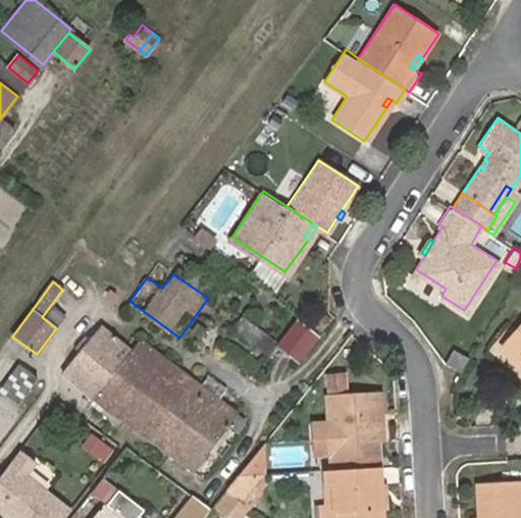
[(275,341),(244,316),(235,328),(267,352),(275,341)]
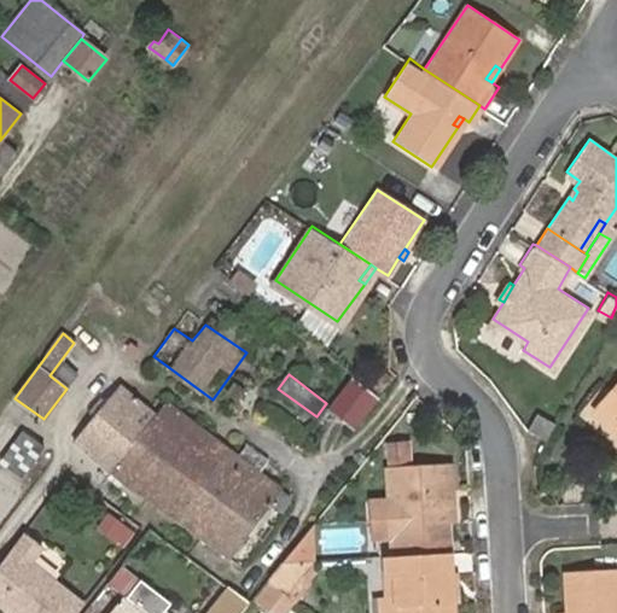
[(349,379),(329,408),(356,427),(378,400),(349,379)]
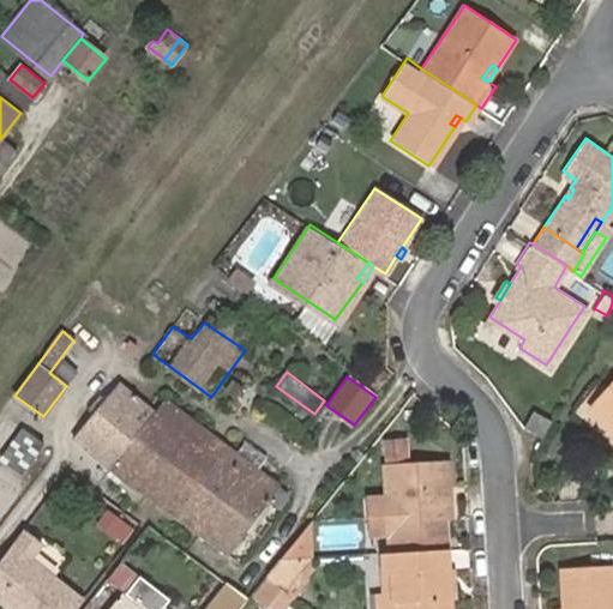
[(156,412),(120,381),(73,438),(114,471),(156,412)]
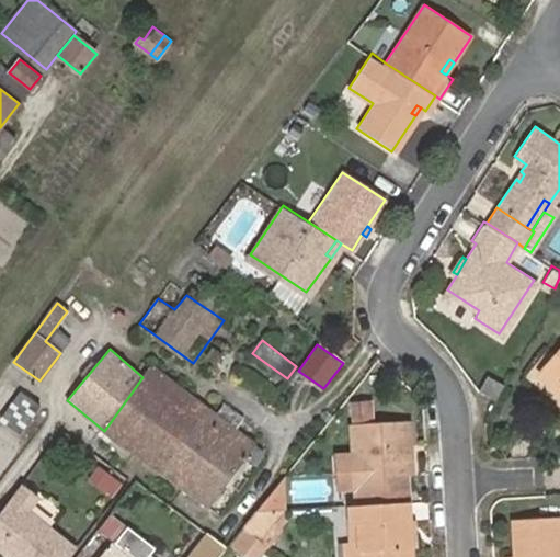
[(559,352),(541,375),(559,390),(559,352)]
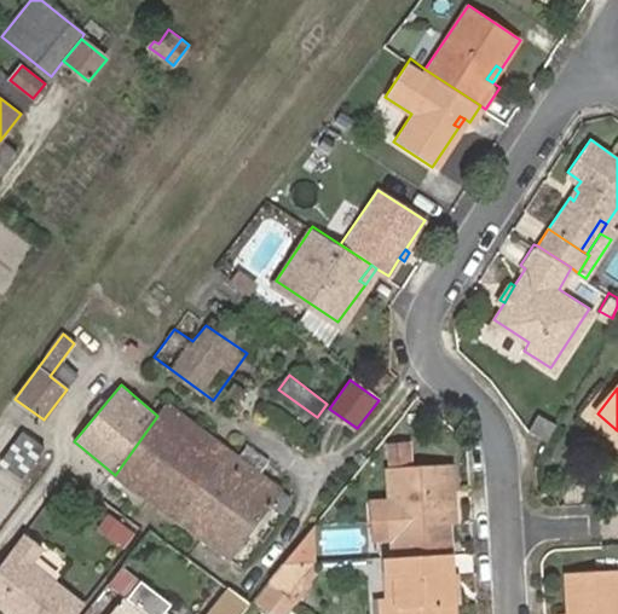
[(238,455),(168,401),(157,416),(115,475),(230,557),(270,502),(279,490),(281,486),(260,471),(238,455)]
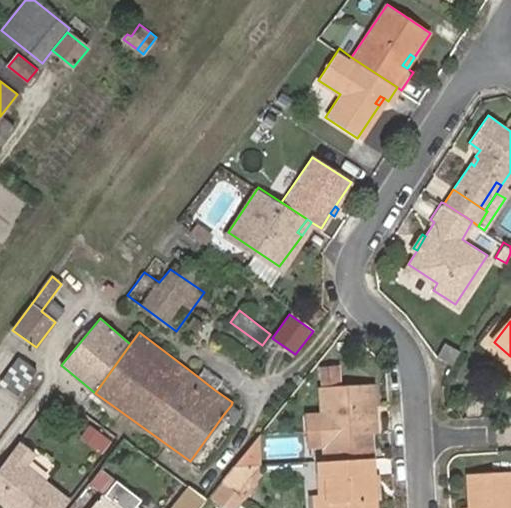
[(443,343),(436,357),(453,365),(460,352),(443,343)]
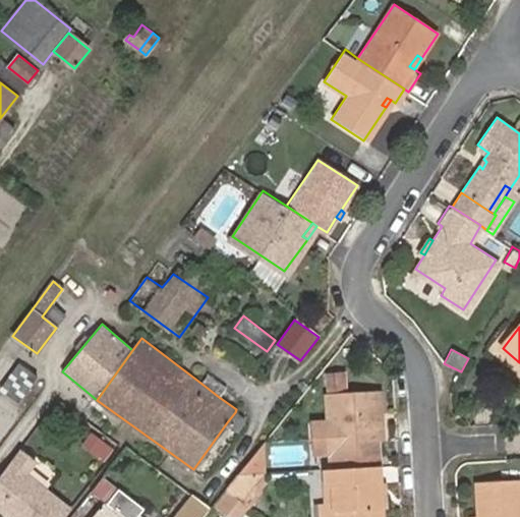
[(0,388),(17,402),(37,377),(18,363),(0,387),(0,388)]
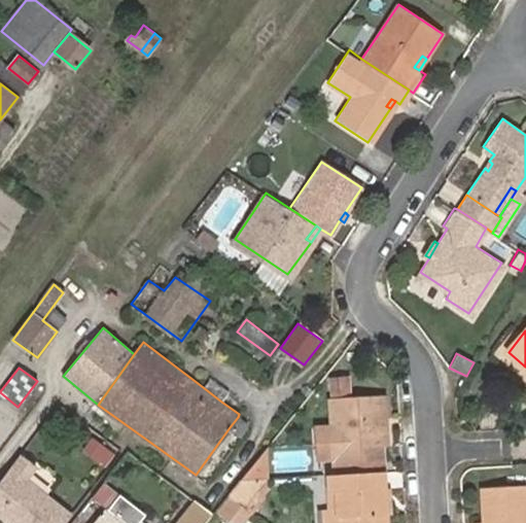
[(210,377),(203,387),(221,402),(230,392),(210,377)]
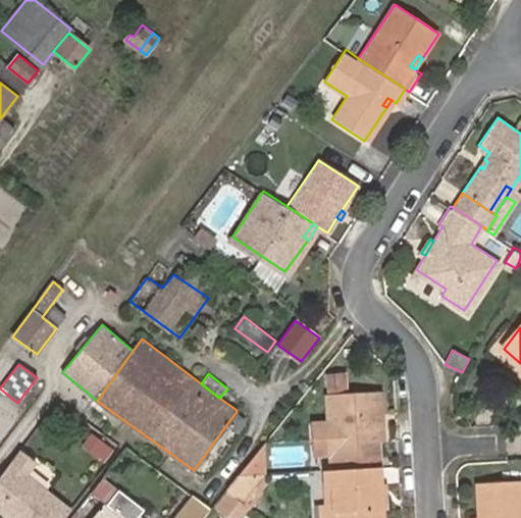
[(330,398),(331,427),(333,452),(333,462),(380,458),(378,444),(385,443),(381,395),(330,398)]
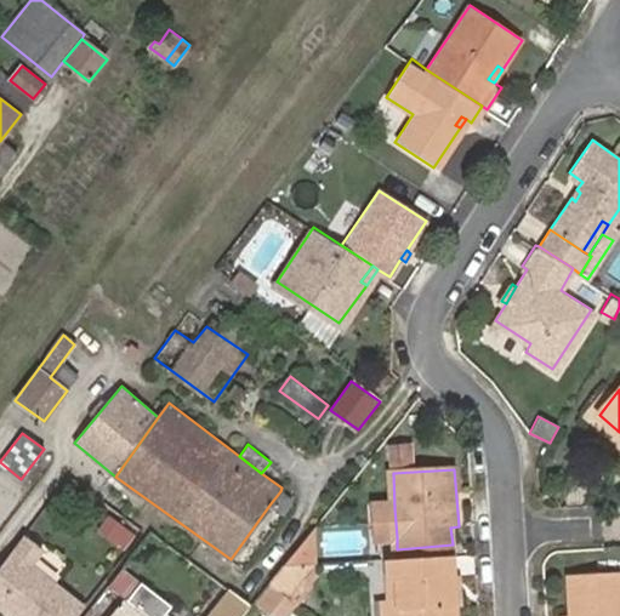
[(293,501),(280,491),(271,503),(284,513),(293,501)]
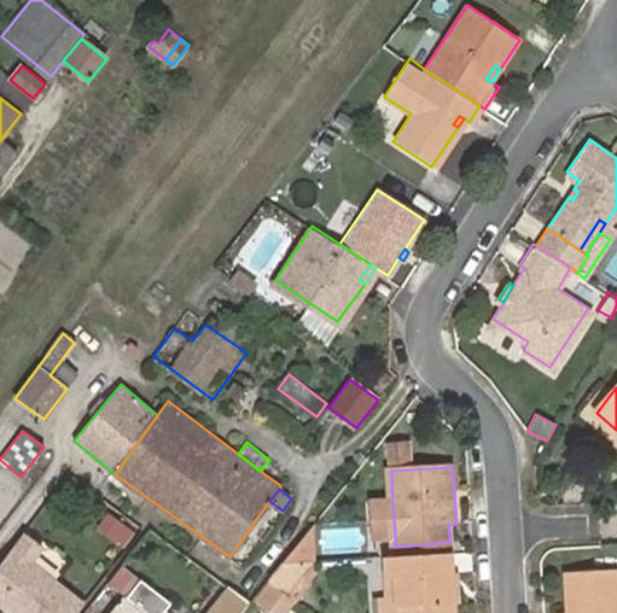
[(395,535),(393,506),(372,507),(374,536),(395,535)]
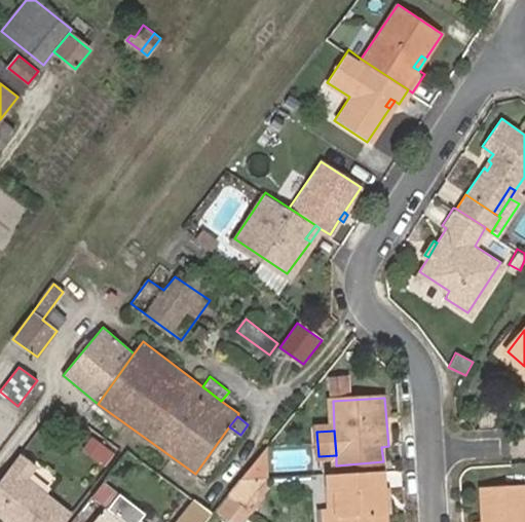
[(90,432),(82,448),(109,461),(117,446),(90,432)]
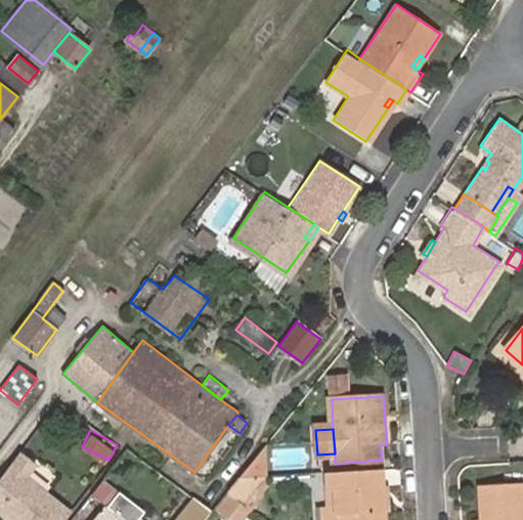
[(17,446),(0,468),(0,511),(11,519),(62,519),(72,510),(24,472),(33,460),(17,446)]
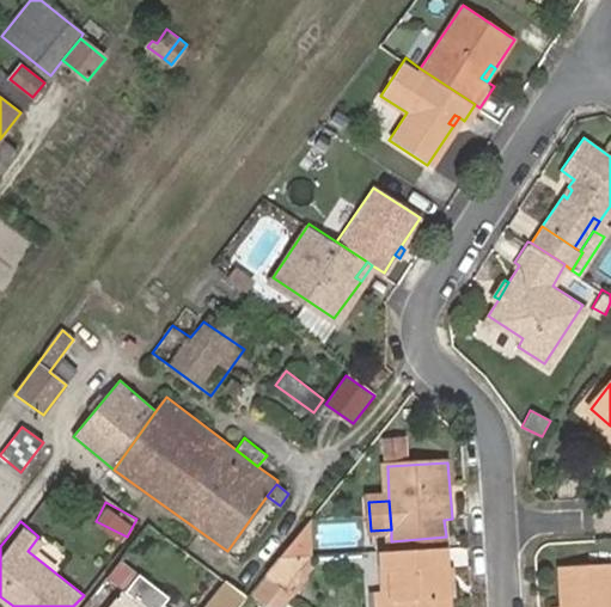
[(300,531),(264,576),(266,577),(270,581),(281,589),(304,558),(300,531)]
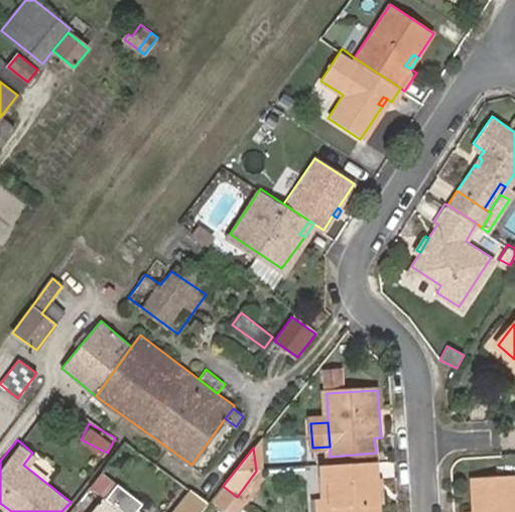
[(376,464),(376,453),(330,457),(331,466),(376,464)]
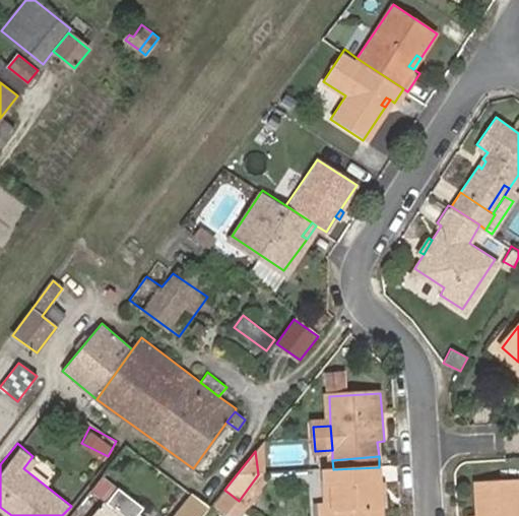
[(381,515),(379,467),(333,469),(325,470),(326,488),(327,508),(334,507),(334,515),(381,515)]
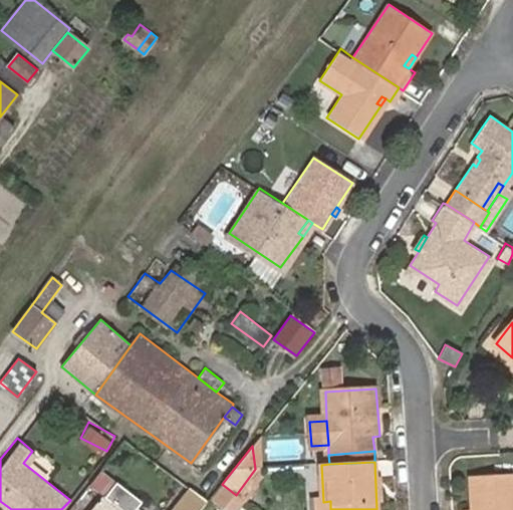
[(322,482),(321,465),(313,466),(314,483),(322,482)]
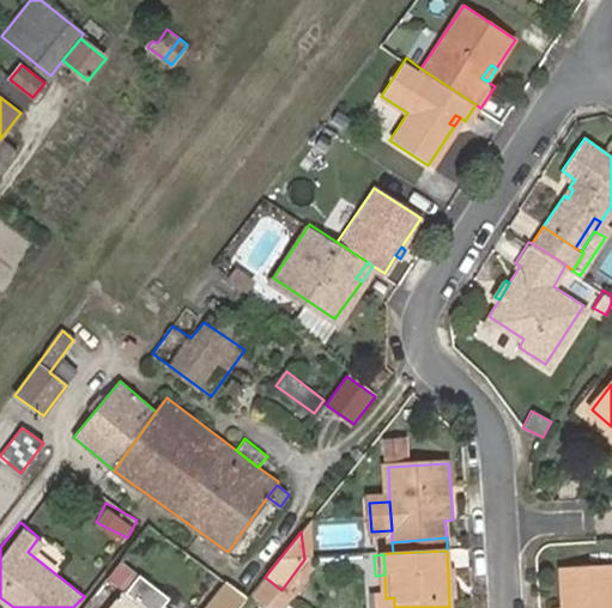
[(120,560),(108,576),(127,590),(139,576),(120,560)]
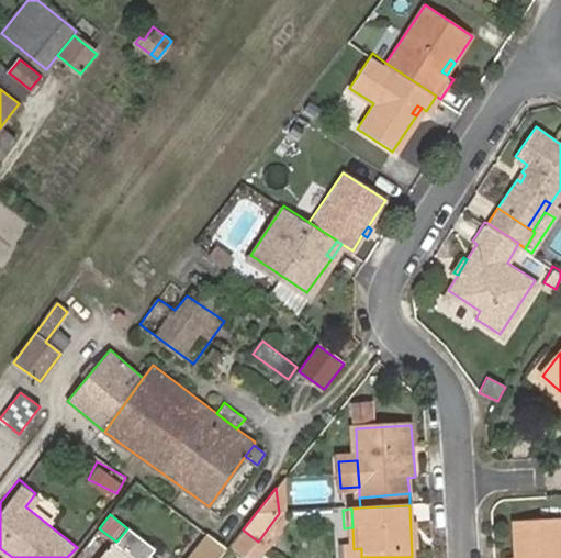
[(560,519),(519,522),(520,557),(560,557),(560,519)]
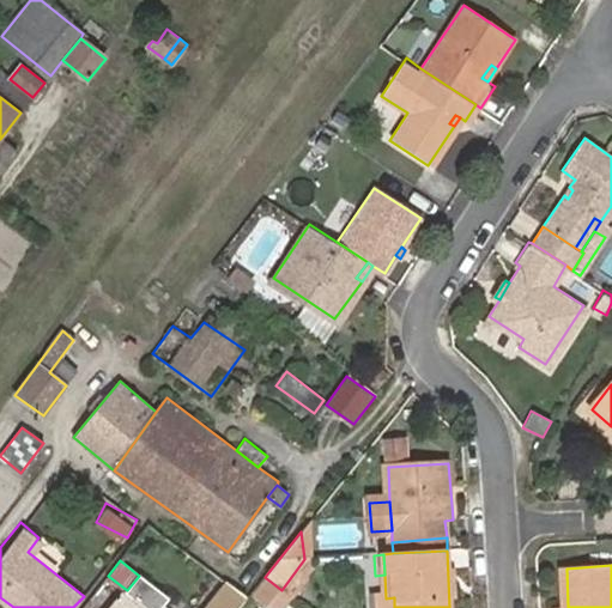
[(236,607),(248,594),(225,577),(200,607),(236,607)]
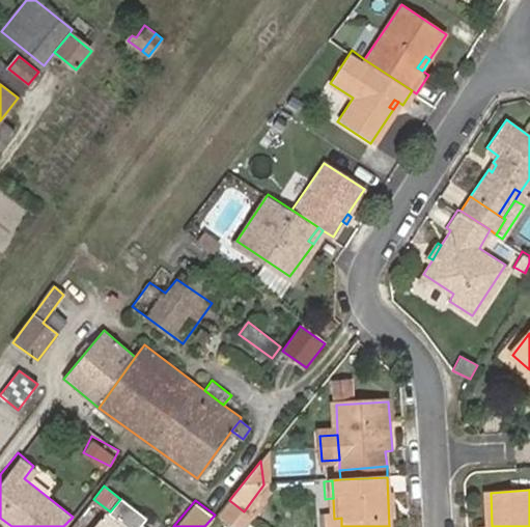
[(234,504),(230,501),(219,516),(223,519),(234,504)]
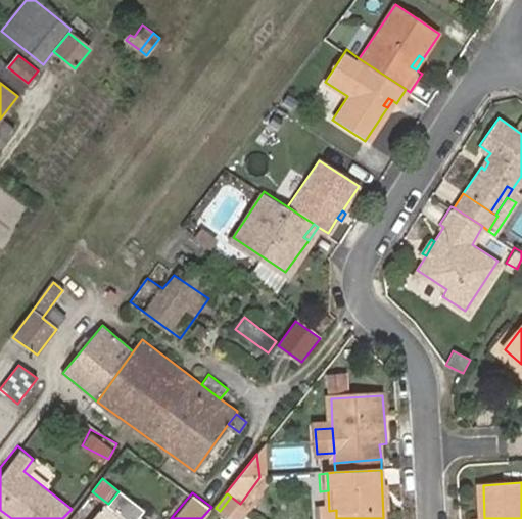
[(231,497),(220,511),(231,518),(240,518),(248,509),(240,504),(231,497)]
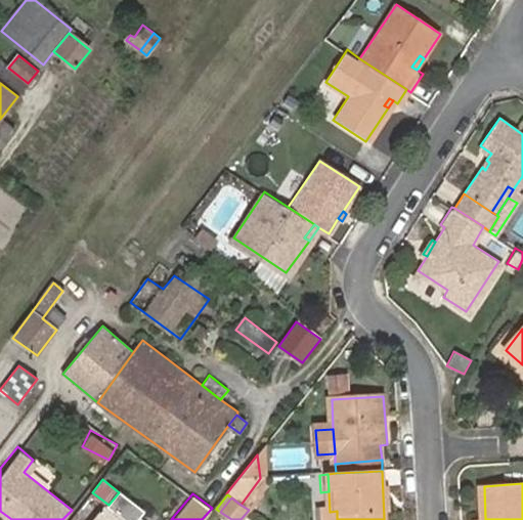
[(123,519),(106,507),(96,519),(123,519)]
